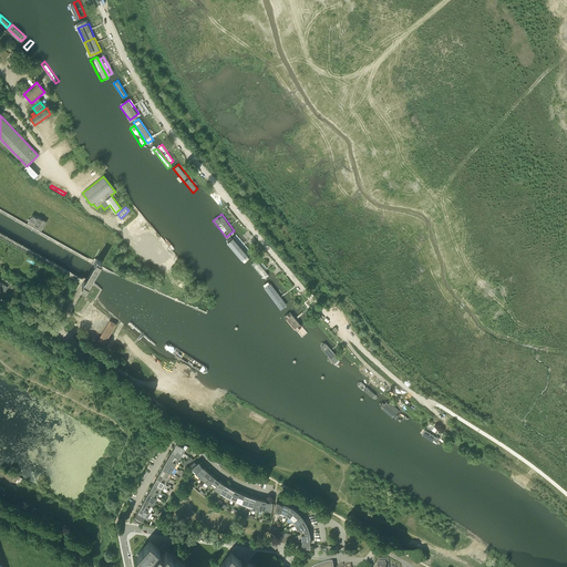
[(40,225),(43,227),(47,222),(38,216),(38,217),(32,215),(30,218),(35,222),(34,223),(35,224),(38,225),(40,225)]
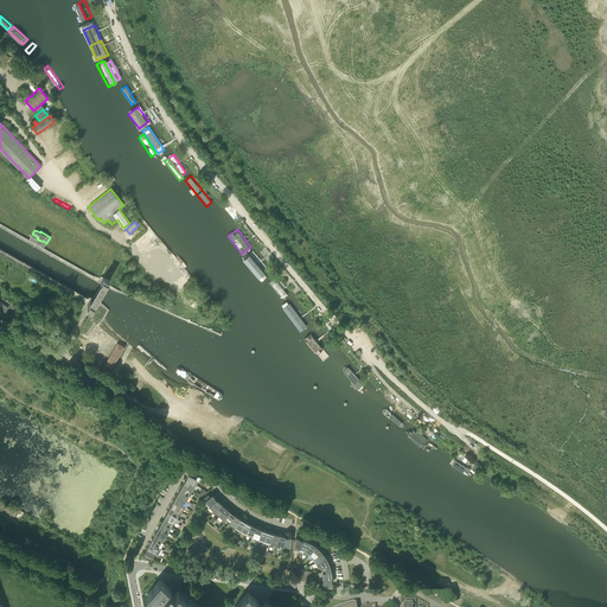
[(253,254),(246,260),(262,279),(269,273),(253,254)]
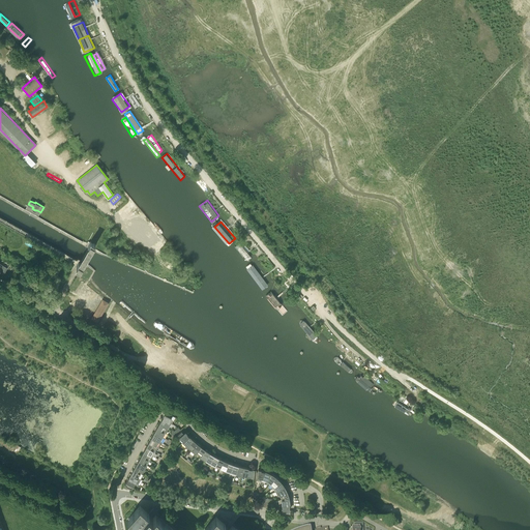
[(246,260),(252,256),(244,247),(239,241),(234,247),(246,260)]
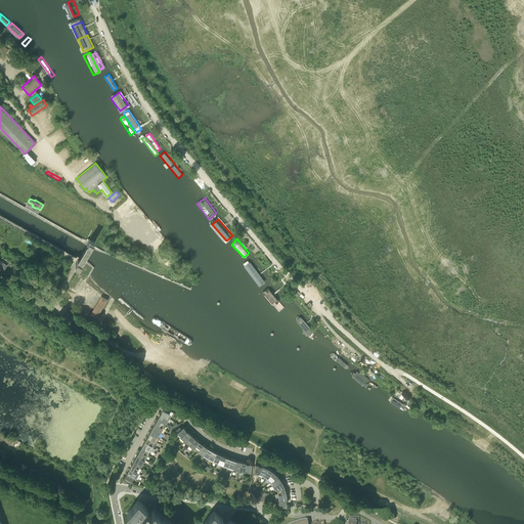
[(97,244),(93,242),(78,268),(83,270),(96,247),(97,244)]
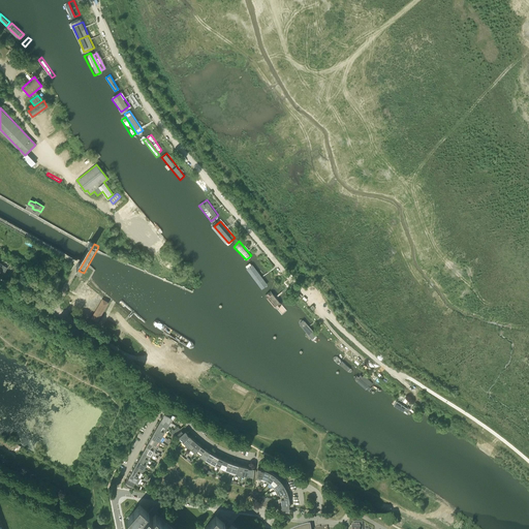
[(269,283),(254,265),(246,270),(262,289),(269,283)]
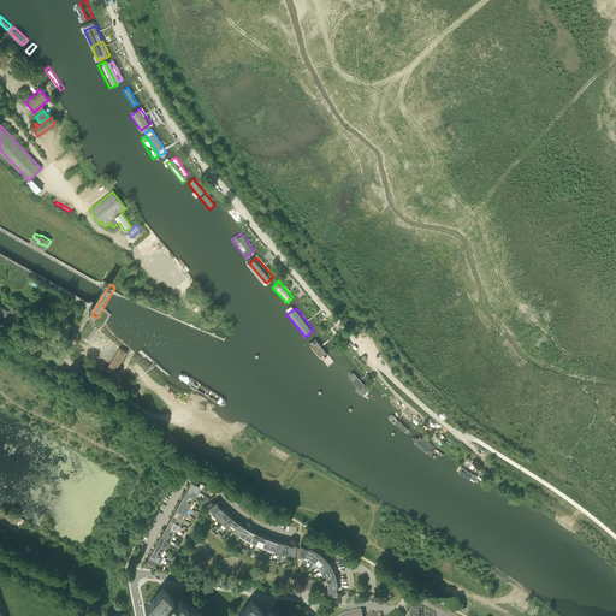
[(21,318),(24,320),(27,317),(21,313),(19,314),(17,313),(13,321),(17,324),(21,318)]
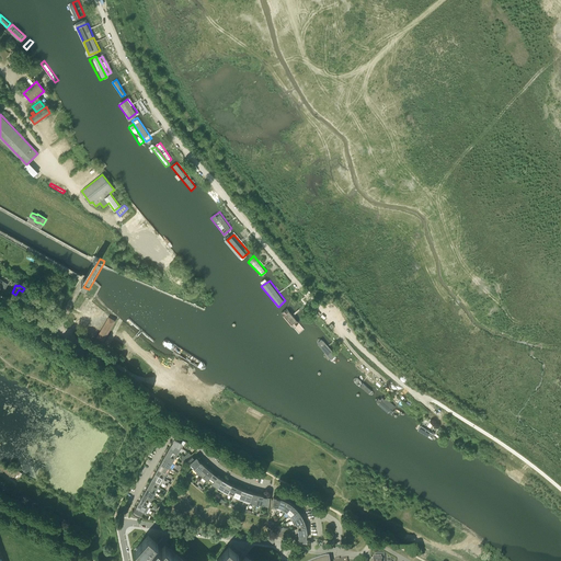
[(315,330),(300,313),(290,304),(287,307),(297,317),(299,319),(308,329),(311,332),(315,330)]
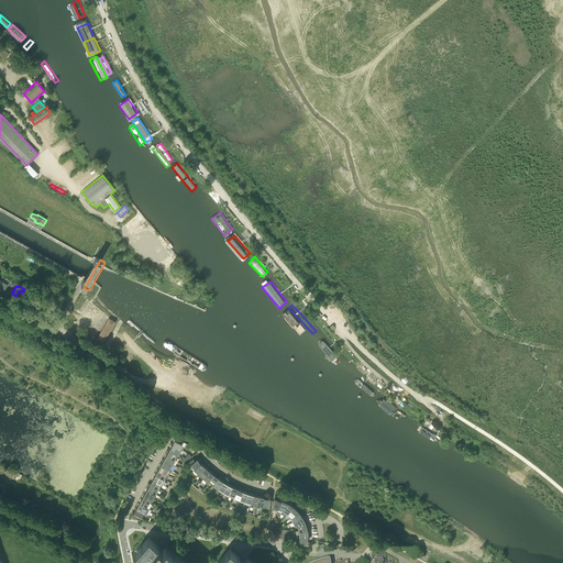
[(90,306),(86,315),(91,318),(97,310),(90,306)]
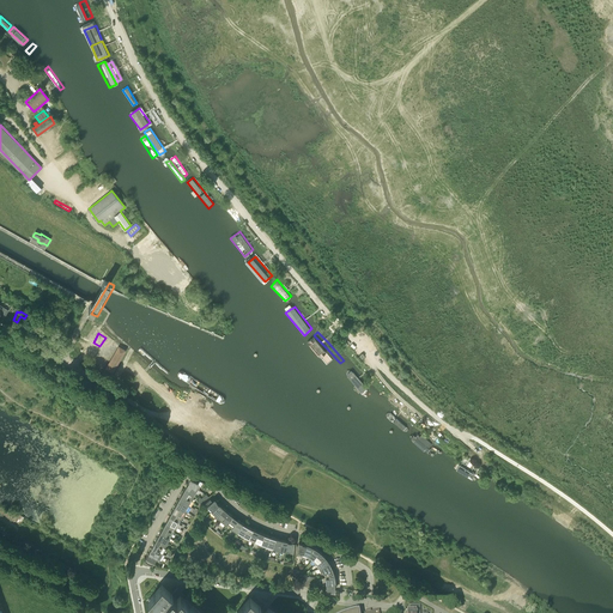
[(80,353),(86,345),(78,340),(73,349),(80,353)]
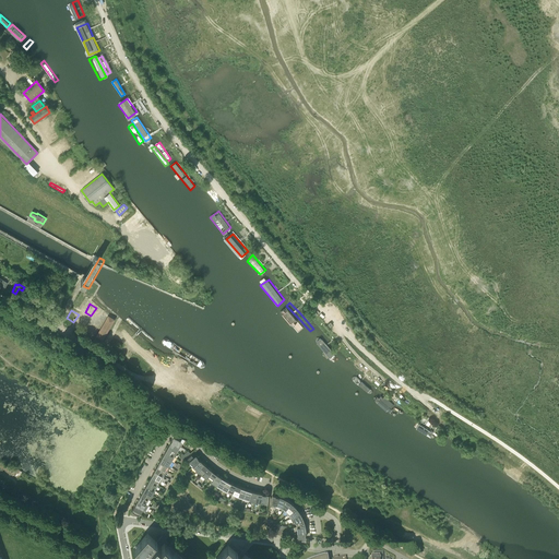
[(96,336),(103,340),(115,319),(108,316),(96,336)]
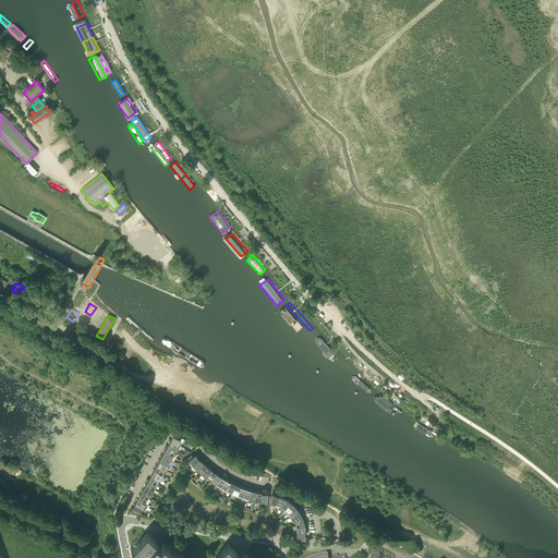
[(319,337),(316,341),(325,353),(329,356),(330,356),(334,353),(319,337)]
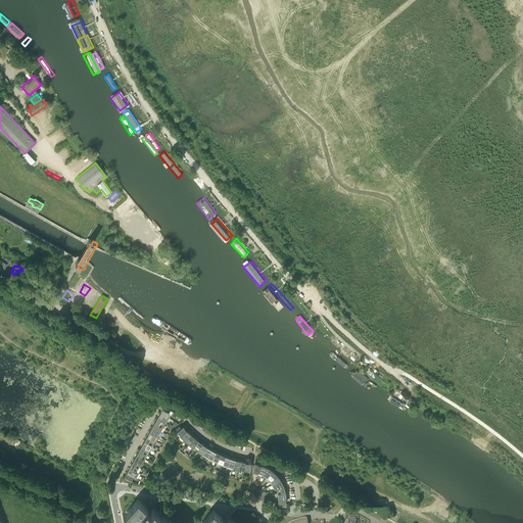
[(346,369),(349,366),(340,357),(336,361),(346,369)]
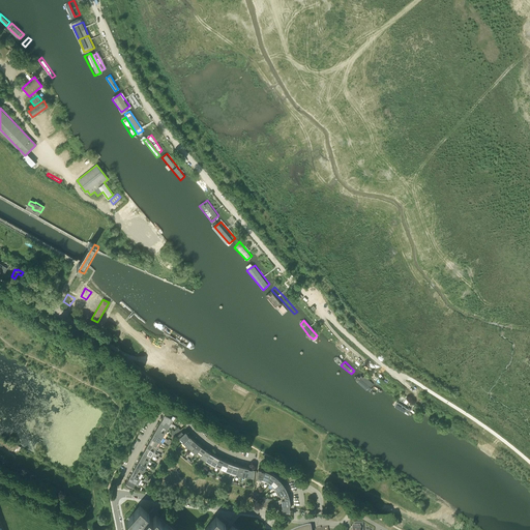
[(375,386),(362,375),(357,381),(370,392),(375,386)]
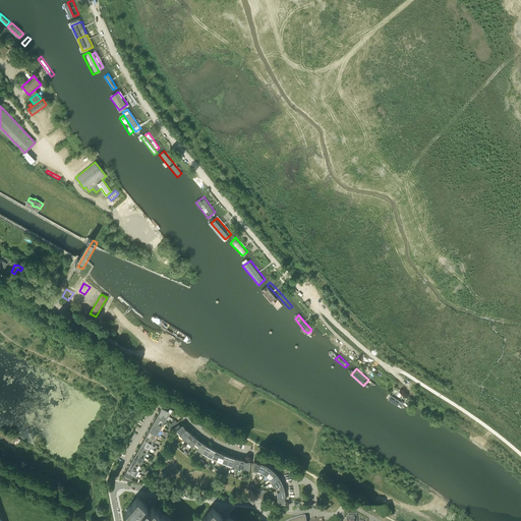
[(401,407),(404,402),(392,394),(391,395),(388,399),(401,407)]
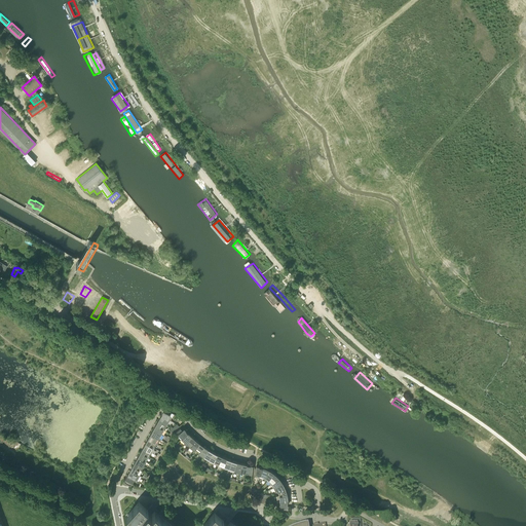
[(160,416),(170,420),(172,417),(168,416),(170,414),(163,411),(160,415),(160,416)]
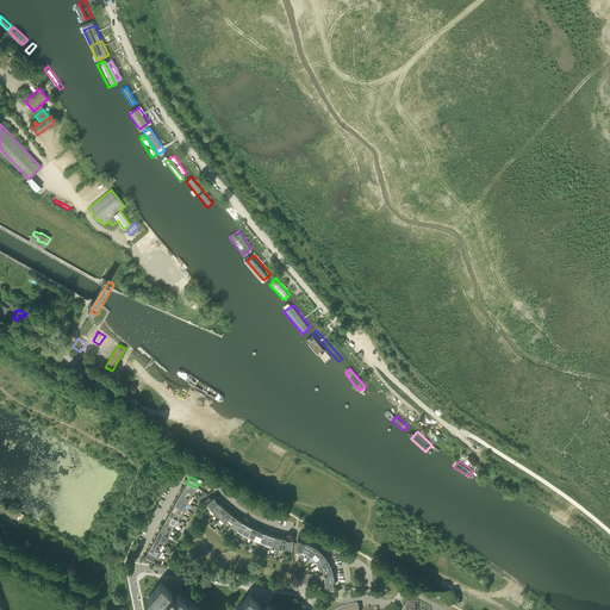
[(193,493),(197,487),(186,483),(184,487),(193,493)]
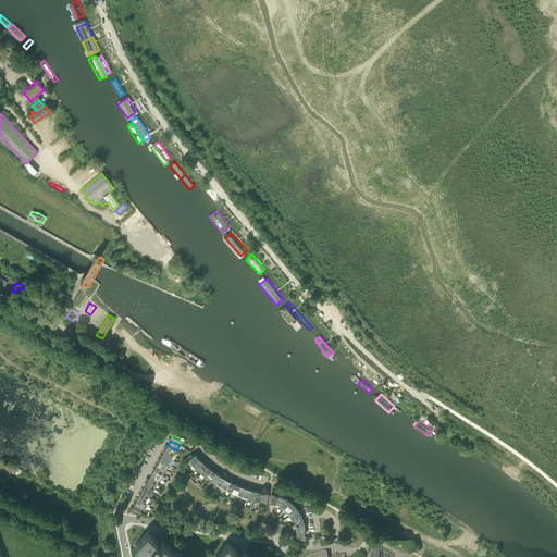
[(165,449),(174,455),(176,450),(168,445),(165,449)]
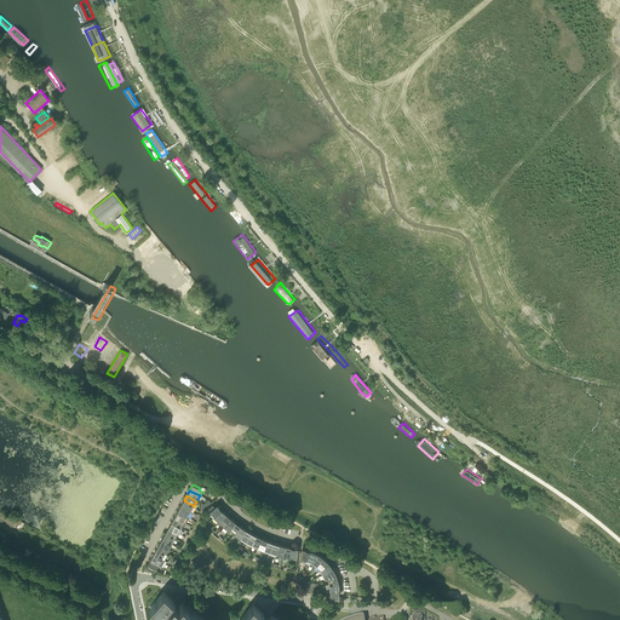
[(181,506),(191,511),(194,506),(184,500),(181,506)]
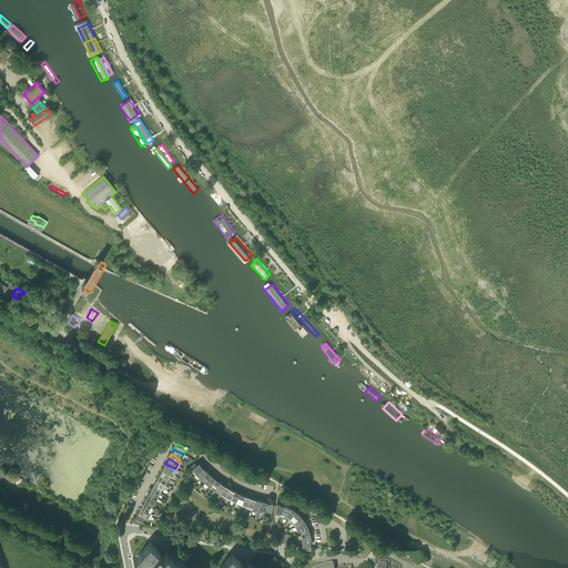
[(193,468),(196,473),(203,467),(199,463),(196,464),(194,462),(189,467),(191,469),(193,468)]
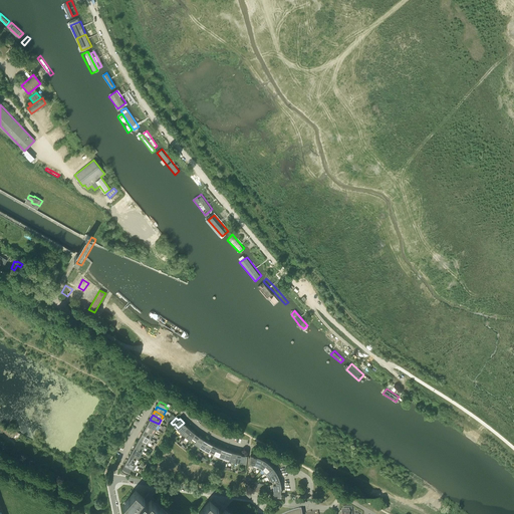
[(148,424),(156,429),(159,424),(150,420),(148,424)]
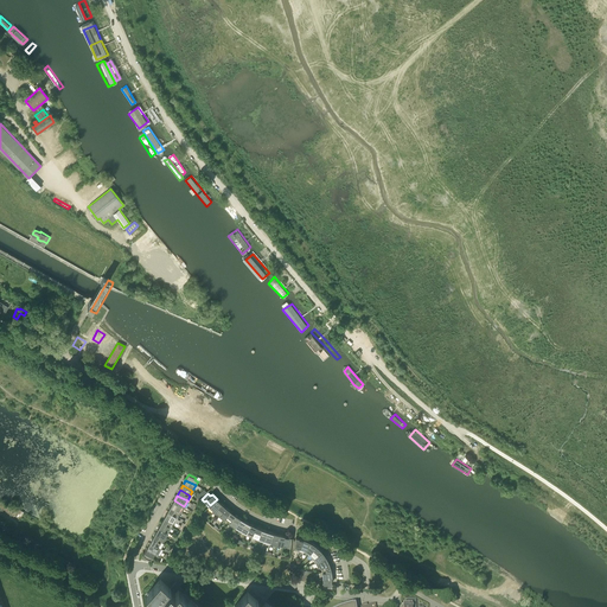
[(209,508),(213,511),(221,503),(217,499),(210,505),(211,505),(209,508)]
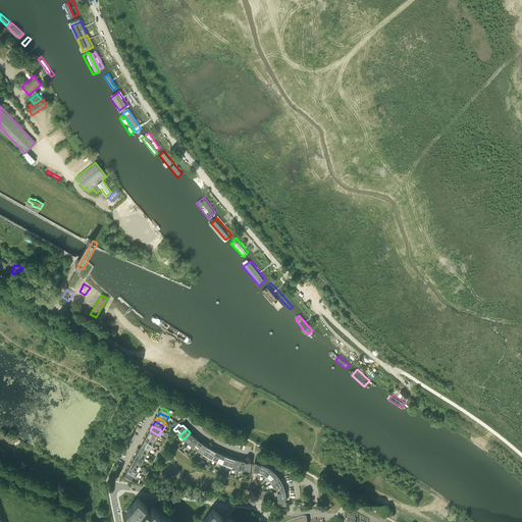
[(147,434),(156,439),(158,435),(150,430),(147,434)]
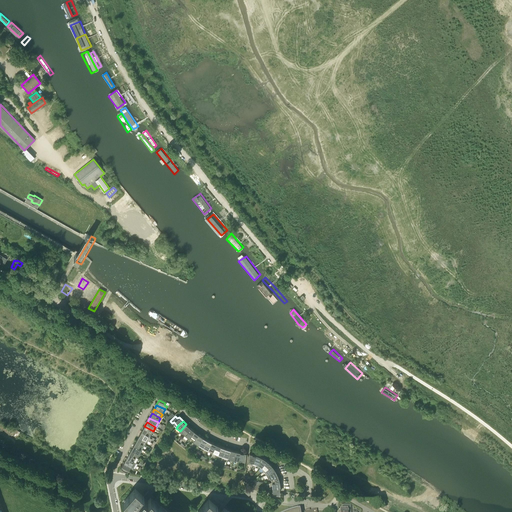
[(182,434),(184,435),(190,428),(186,424),(180,431),(182,434)]
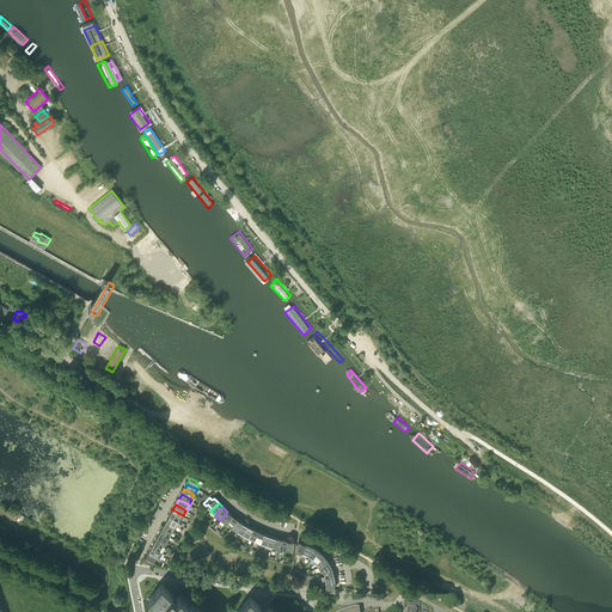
[(170,515),(179,521),(183,515),(172,509),(170,515)]
